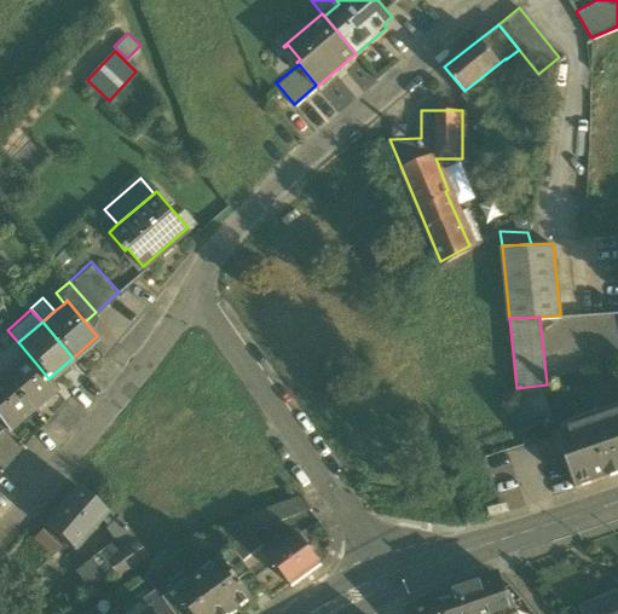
[(55,386),(48,378),(18,342),(16,340),(0,352),(0,369),(32,406),(55,386)]
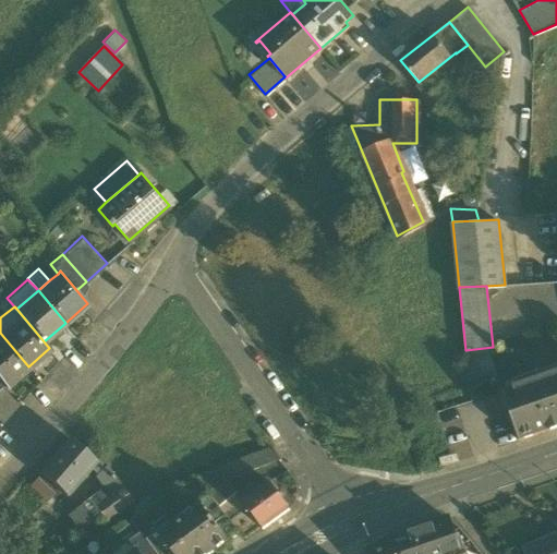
[(5,385),(28,366),(0,333),(0,377),(3,383),(5,385)]
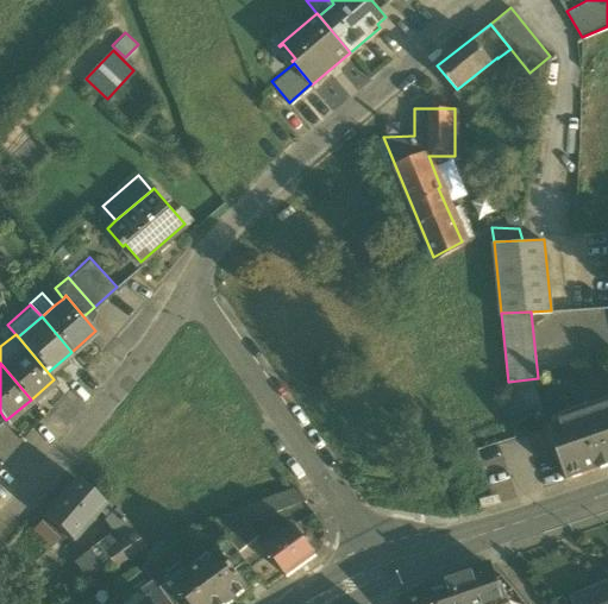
[(541,413),(538,378),(508,382),(513,422),(541,413)]
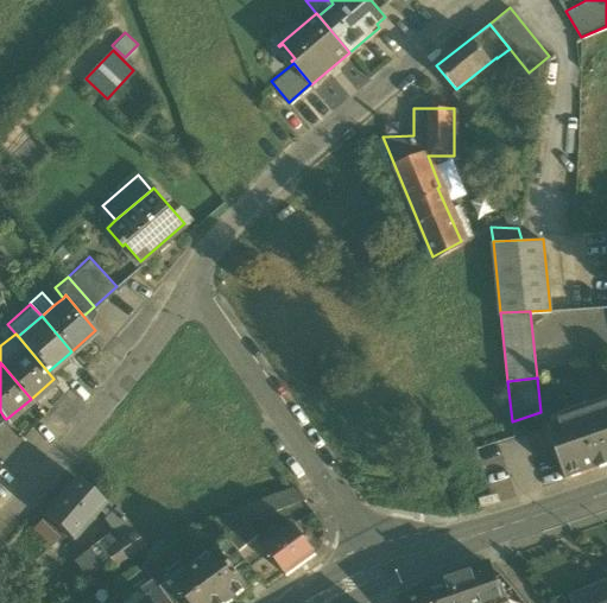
[(545,423),(563,476),(596,465),(606,462),(606,401),(601,404),(602,410),(574,419),(571,413),(545,423)]
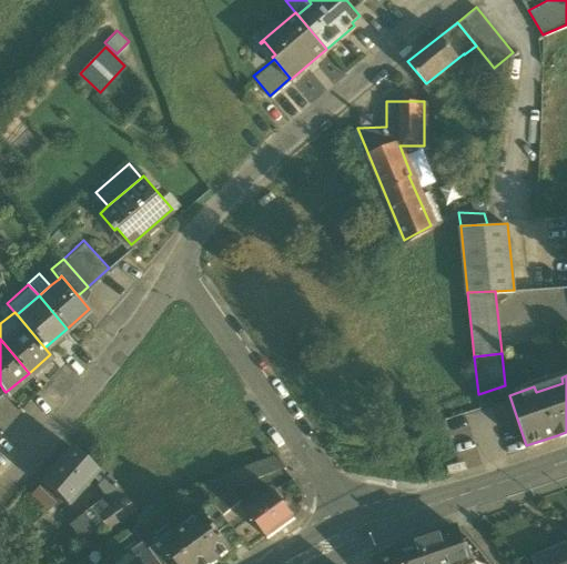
[(41,477),(68,502),(98,467),(71,444),(41,477)]
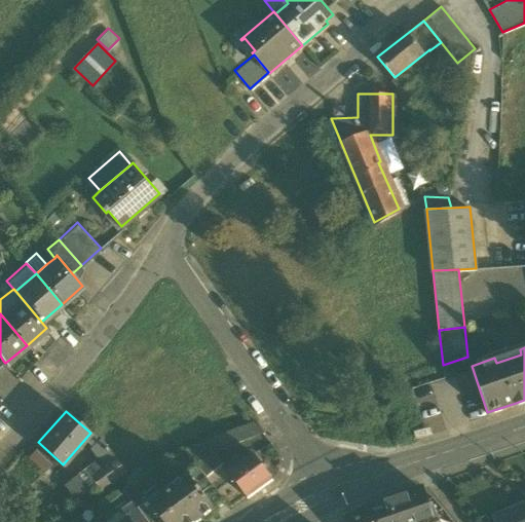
[(185,448),(197,463),(205,474),(223,460),(216,449),(263,431),(255,419),(185,448)]
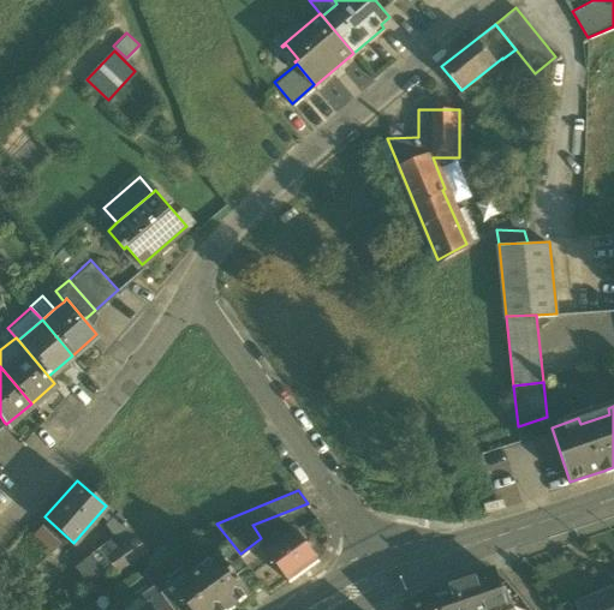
[(106,520),(123,542),(135,533),(123,516),(117,509),(106,520)]
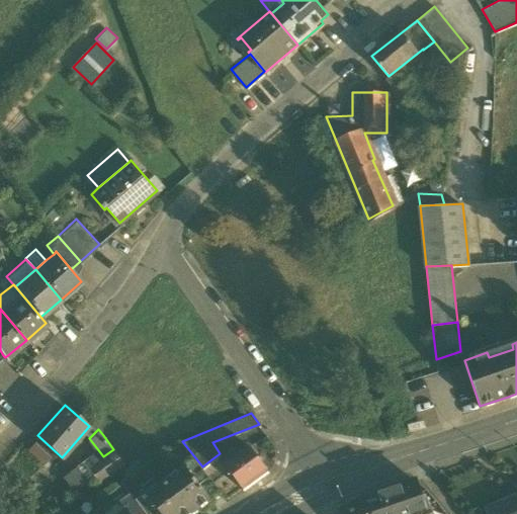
[(27,448),(42,462),(50,454),(34,440),(27,448)]
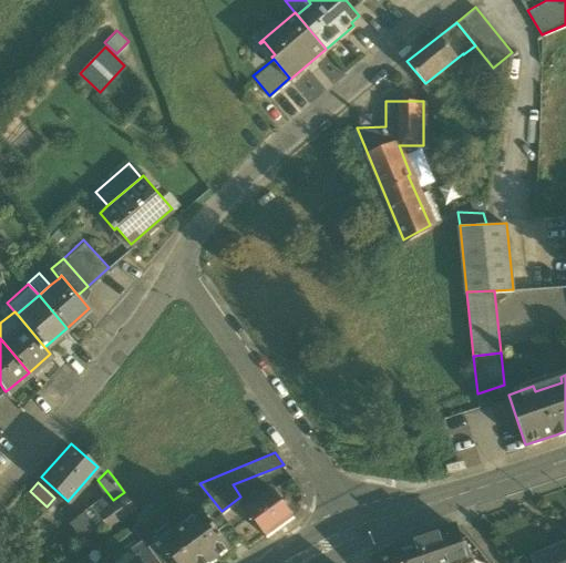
[(246,505),(266,533),(291,514),(271,487),(246,505)]
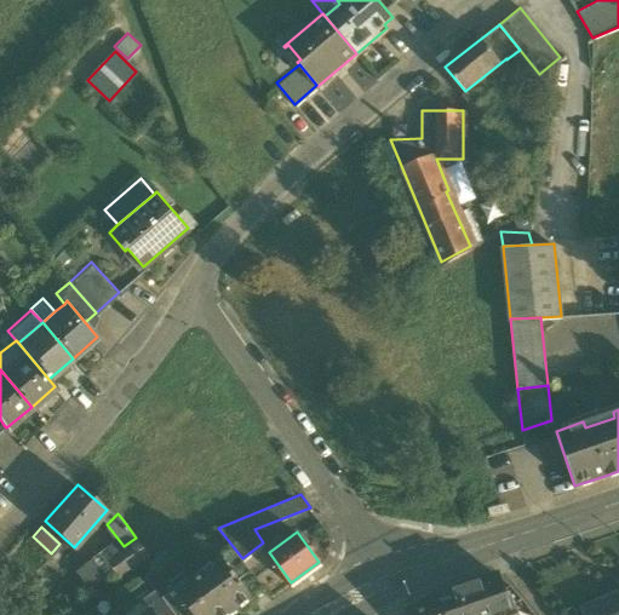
[(147,552),(136,538),(124,546),(119,550),(108,558),(112,563),(118,573),(135,561),(147,552)]
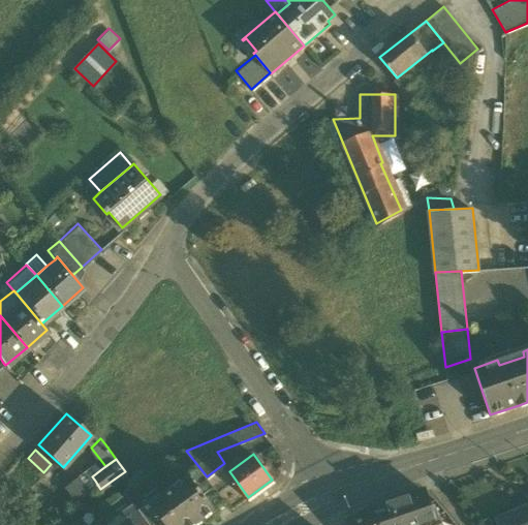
[(78,473),(88,487),(95,481),(92,476),(101,469),(94,460),(78,473)]
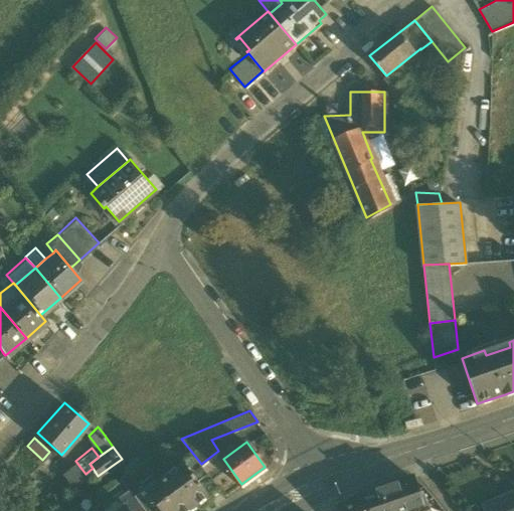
[(207,473),(201,464),(193,454),(183,461),(184,463),(185,463),(197,480),(207,473)]
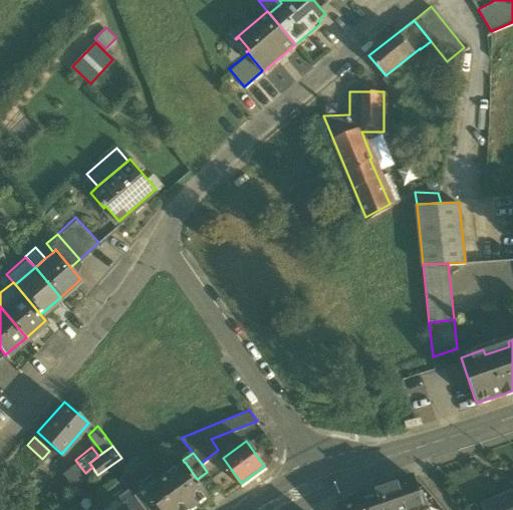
[(73,486),(87,475),(85,473),(75,460),(61,472),(73,486)]
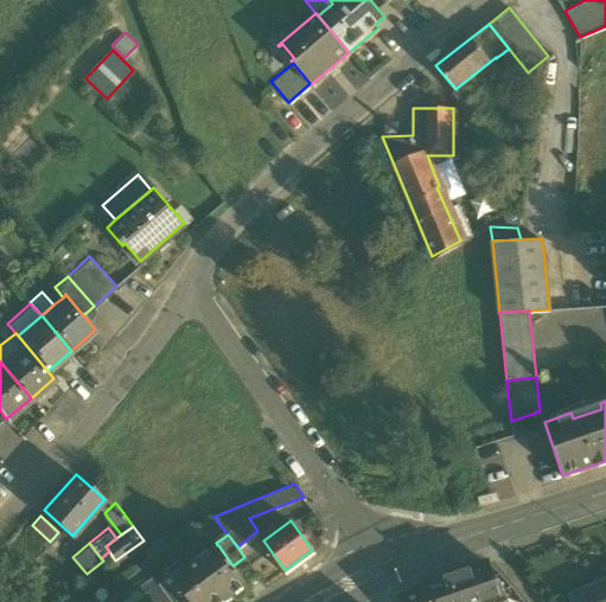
[(217,545),(198,559),(228,599),(237,591),(247,584),(233,565),(218,545),(217,545)]
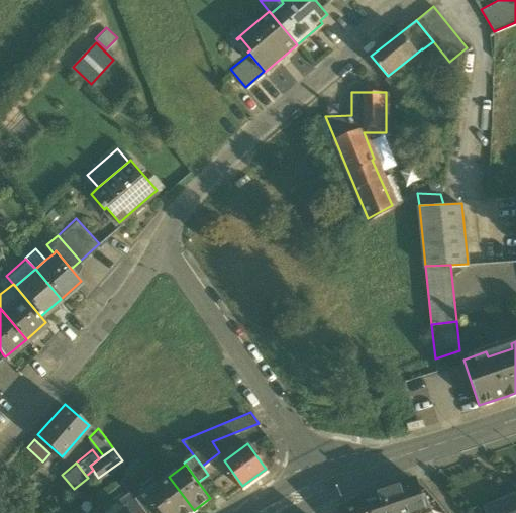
[(189,512),(194,510),(169,477),(168,475),(146,490),(145,491),(159,509),(162,512),(189,512)]
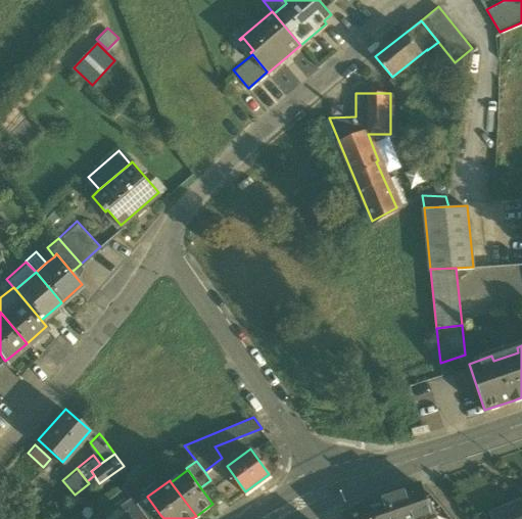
[(341,514),(344,518),(409,518),(434,511),(430,499),(427,500),(423,488),(421,489),(418,482),(364,502),(341,514)]
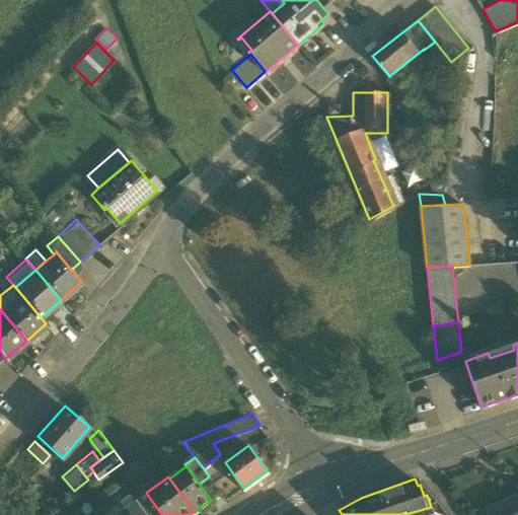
[(145,513),(147,514),(153,514),(159,511),(146,493),(147,492),(146,491),(135,499),(145,513)]
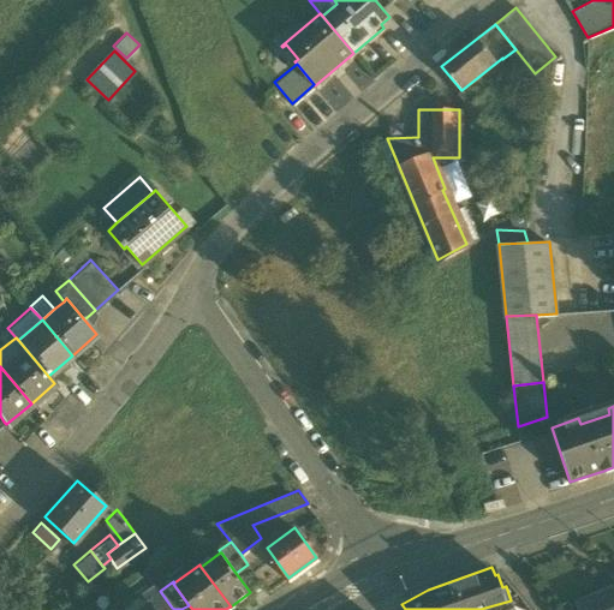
[(151,603),(155,609),(167,609),(172,608),(160,591),(154,582),(141,592),(149,605),(151,603)]
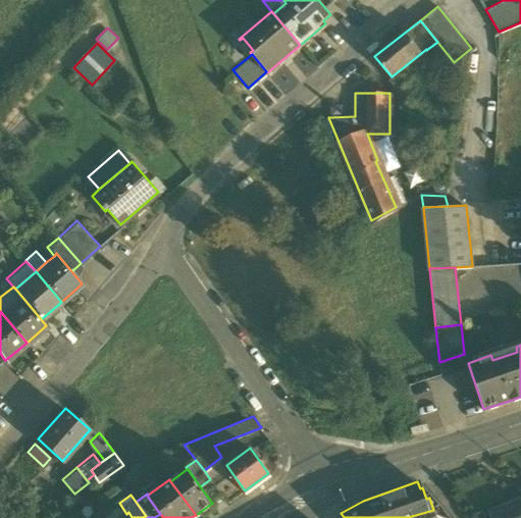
[(520,517),(520,495),(489,509),(492,517),(520,517)]
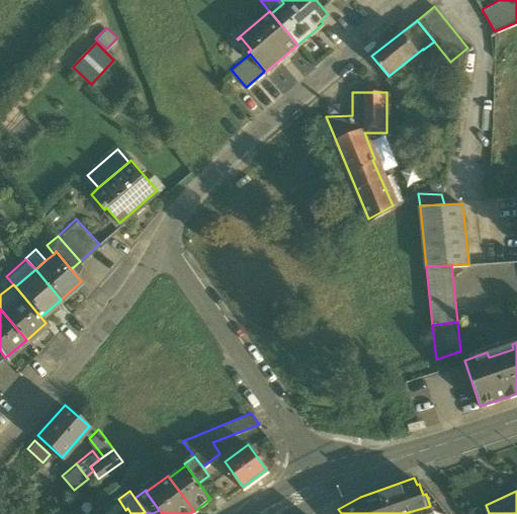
[(79,504),(85,513),(93,513),(97,511),(88,498),(79,504)]
